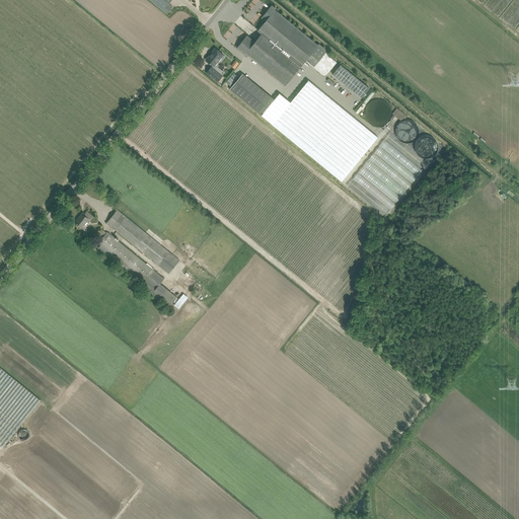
[(151,0),(167,13),(173,6),(169,3),(171,0),(151,0)]
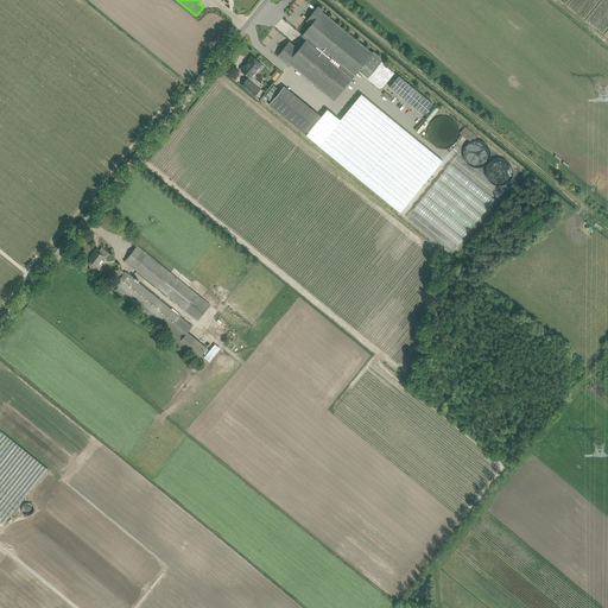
[(320,5),(306,20),(311,24),(302,35),(306,38),(299,48),(290,40),(278,55),(287,63),(289,62),(335,100),(360,69),(368,77),(371,75),(384,86),(394,73),(384,63),(385,62),(382,59),(384,58),(374,50),(373,52),(323,11),(324,10),(320,5)]
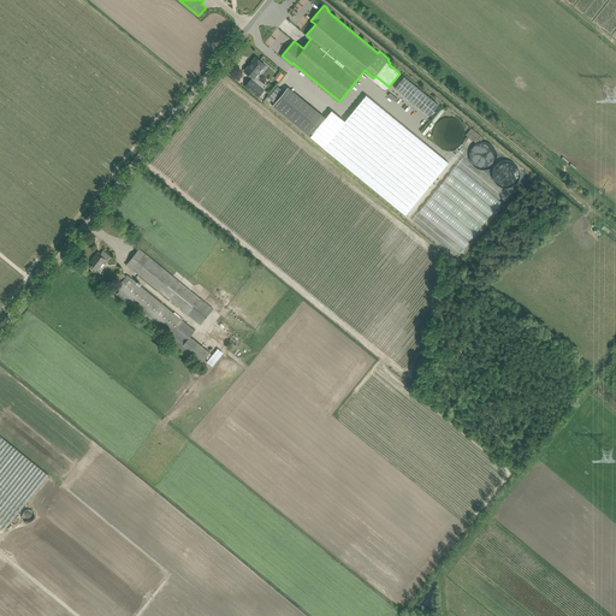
[(265,42),(270,47),(283,33),(278,28),(265,42)]
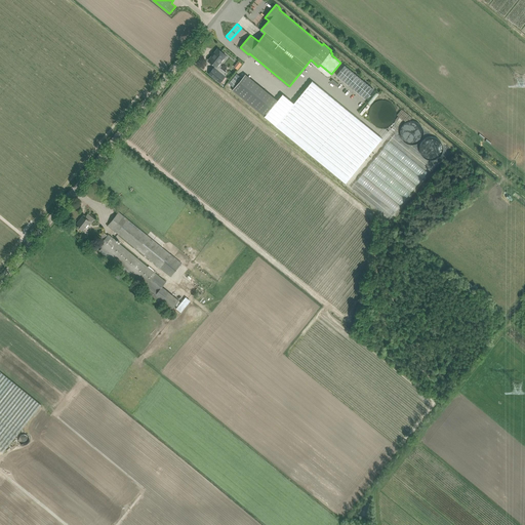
[(216,67),(226,55),(217,48),(208,61),(216,67)]
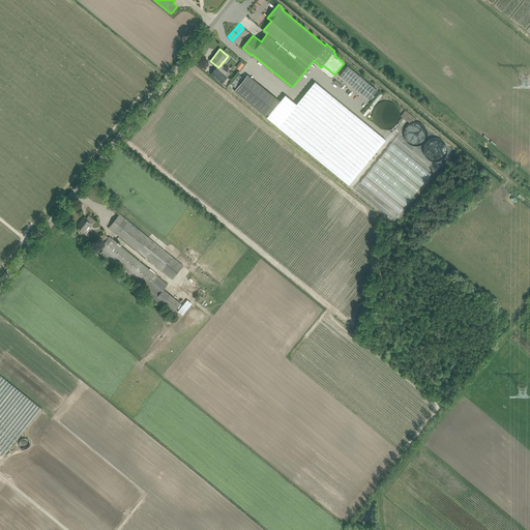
[(351,66),(347,71),(354,78),(358,72),(351,66)]
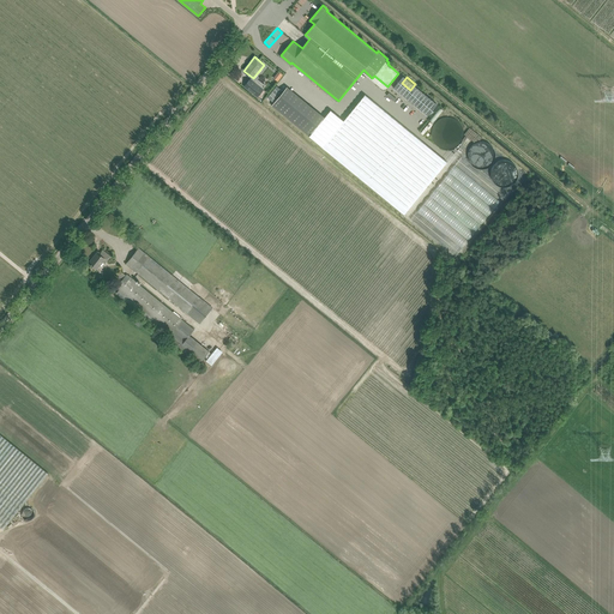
[(264,89),(251,78),(245,86),(258,96),(264,89)]
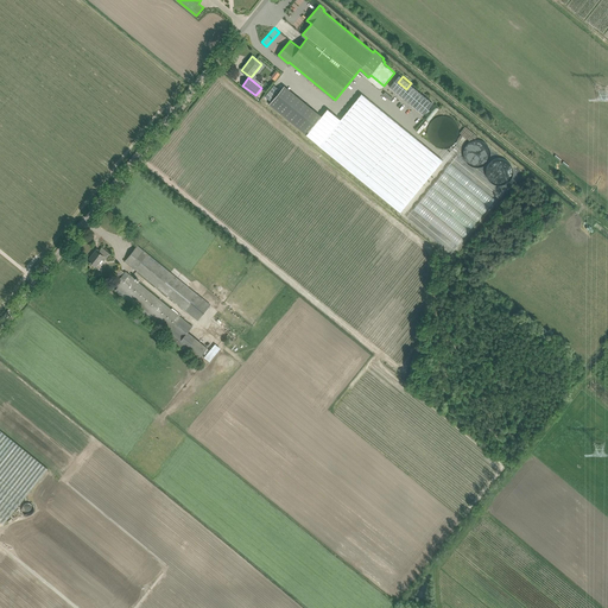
[(391,84),(386,90),(398,100),(403,94),(391,84)]
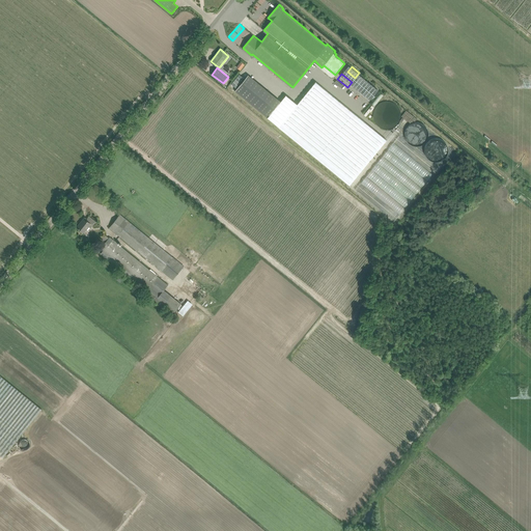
[(362,76),(358,81),(365,86),(369,82),(362,76)]
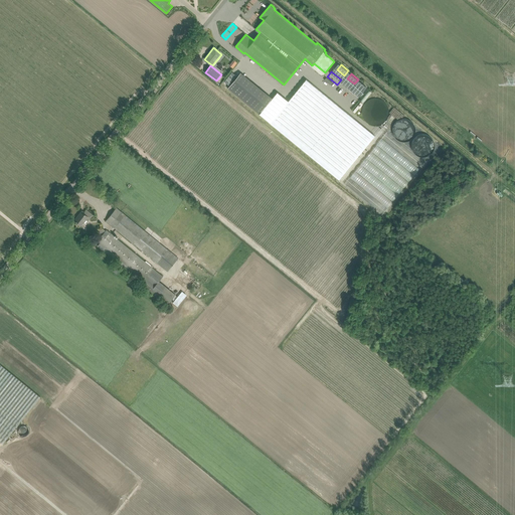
[(375,135),(307,78),(289,101),(271,123),(339,179),(375,135)]
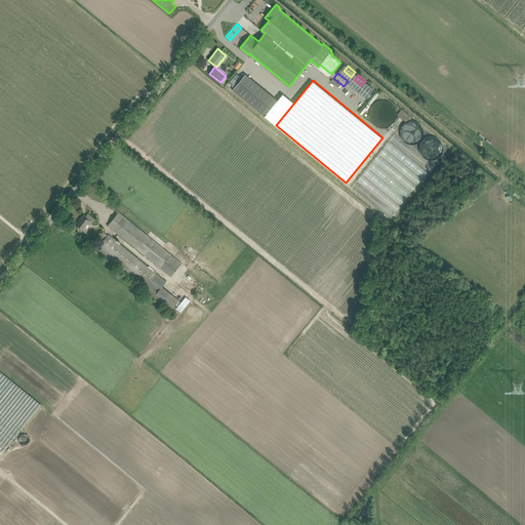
[(365,88),(372,94),(376,90),(369,83),(365,88)]
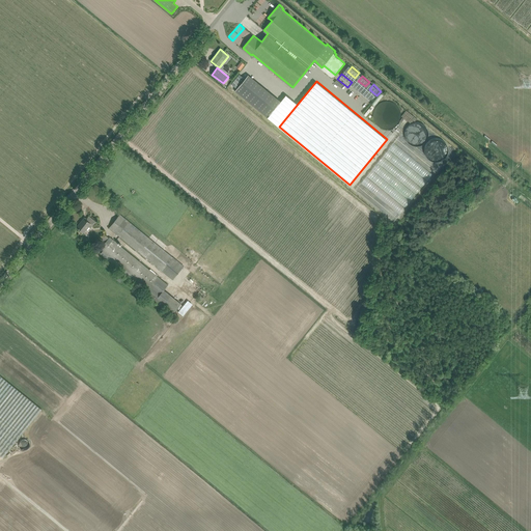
[(355,85),(351,90),(359,95),(362,90),(355,85)]
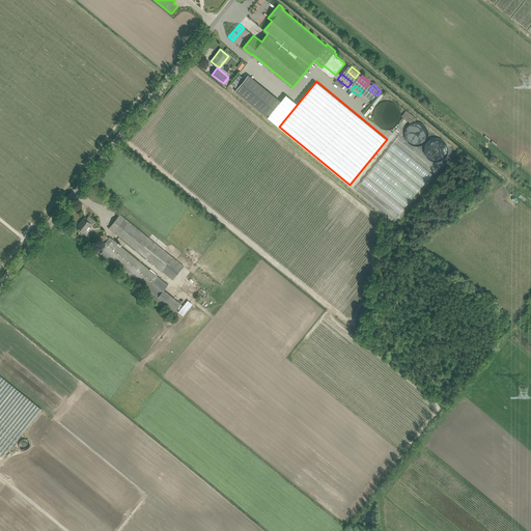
[(365,93),(362,99),(369,105),(373,100),(365,93)]
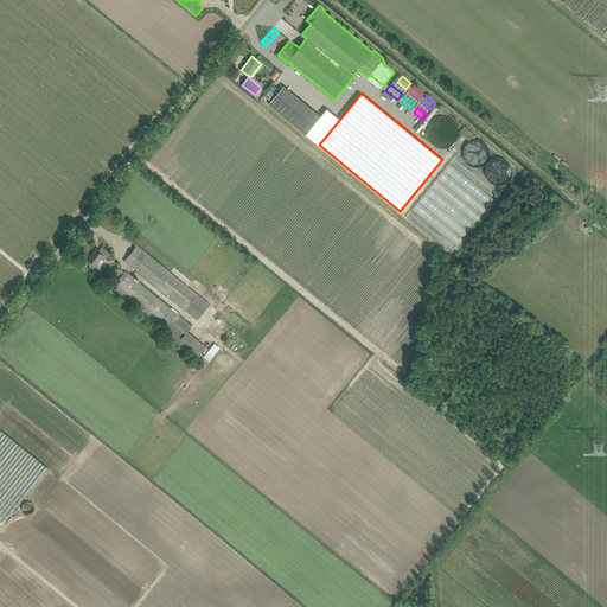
[(435,107),(425,119),(427,121),(439,109),(435,107)]
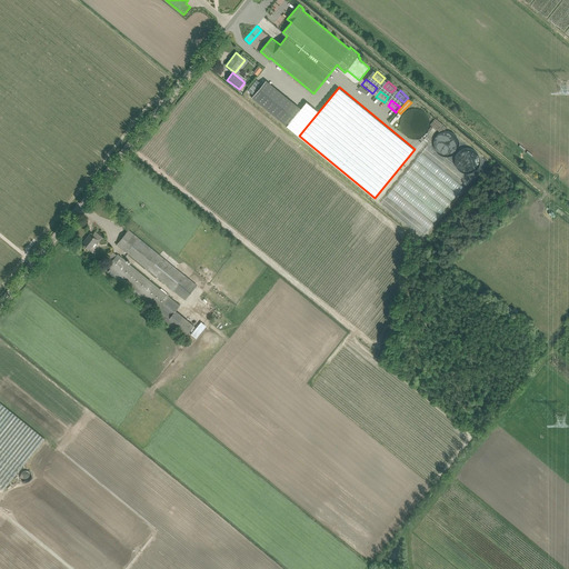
[(319,111),(306,101),(301,108),(287,126),(299,136),(319,111)]
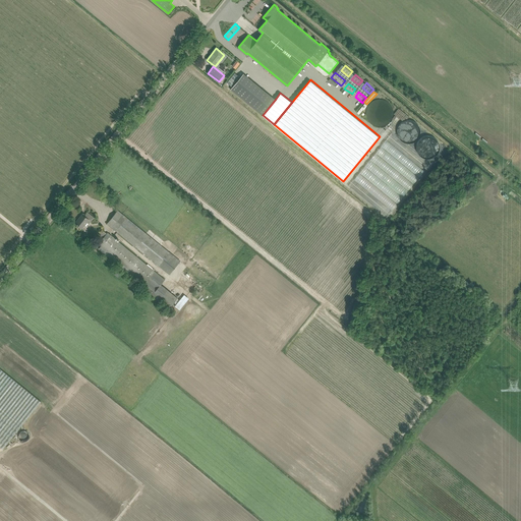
[(355,111),(359,106),(347,97),(343,102),(355,111)]
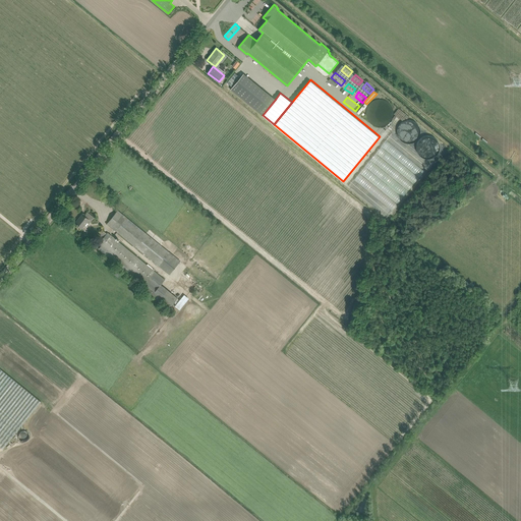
[(364,104),(360,108),(359,107),(355,111),(359,114),(366,105),(364,104)]
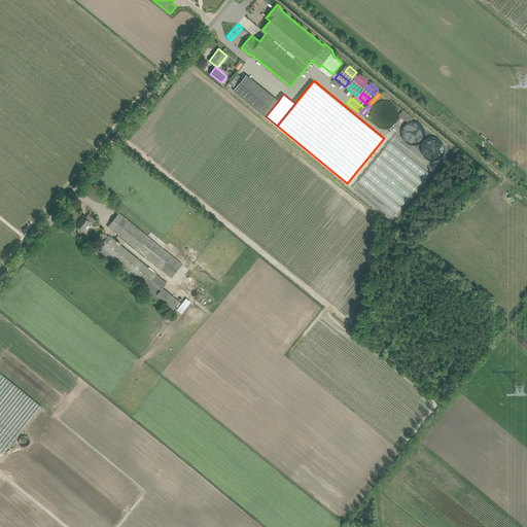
[(433,139),(423,139),(422,125),(411,120),(412,118),(412,114),(401,110),(397,120),(397,119),(395,124),(397,125),(397,130),(397,132),(400,133),(400,138),(414,143),(416,143),(422,146),(423,155),(432,160),(441,159),(443,152),(442,142),(433,139)]
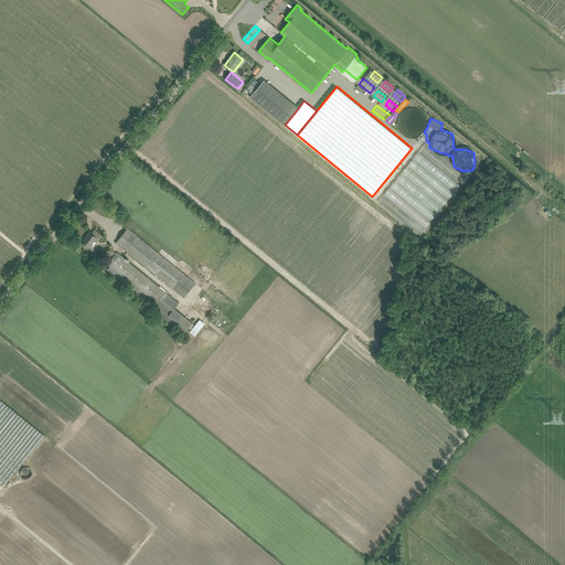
[(173,288),(184,274),(128,227),(117,242),(168,284),(173,288)]
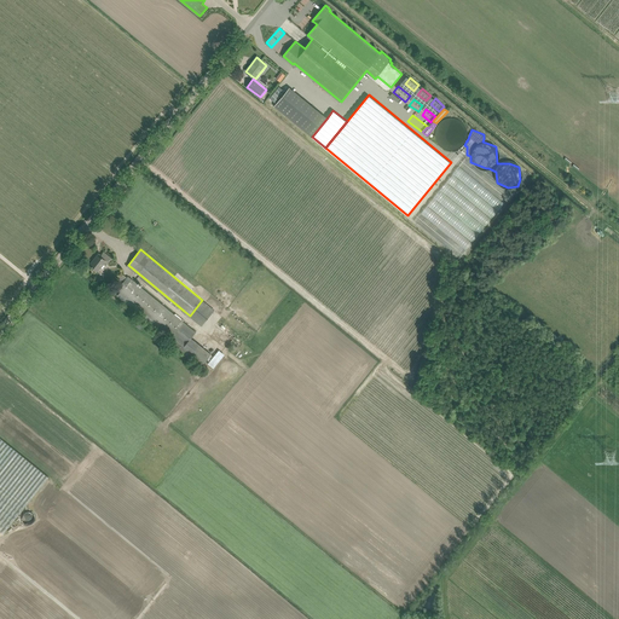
[(108,262),(111,258),(104,252),(100,256),(98,254),(96,258),(96,259),(91,265),(98,271),(106,261),(108,262)]
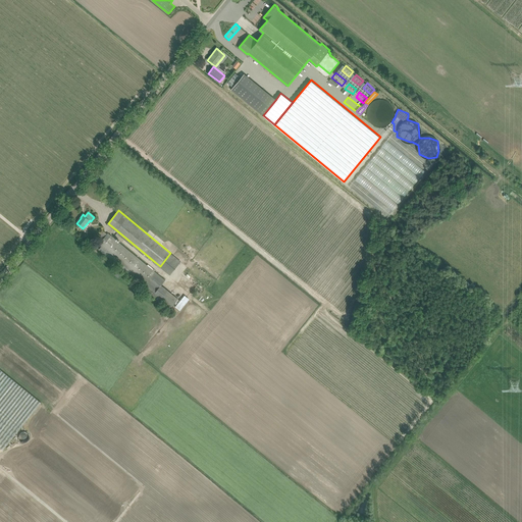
[(101,237),(97,241),(100,243),(100,244),(102,246),(100,249),(144,284),(143,288),(169,309),(177,299),(161,284),(165,279),(108,232),(107,233),(102,230),(99,235),(101,237)]
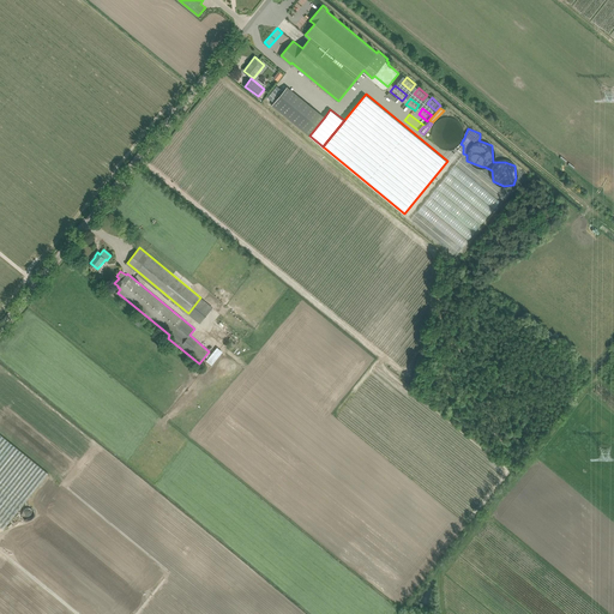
[(205,360),(211,366),(223,351),(217,347),(205,360)]
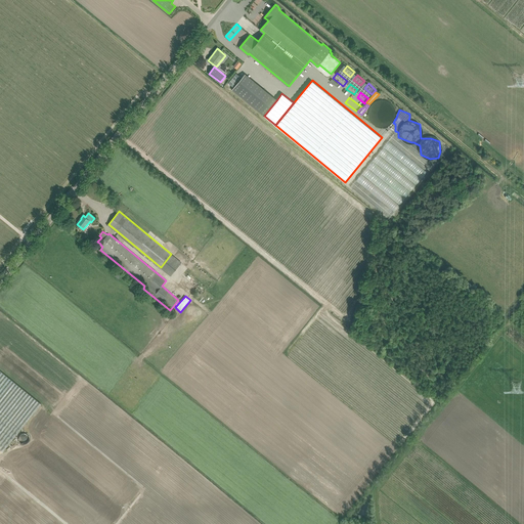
[(0,449),(2,451),(42,403),(0,369),(0,449)]
